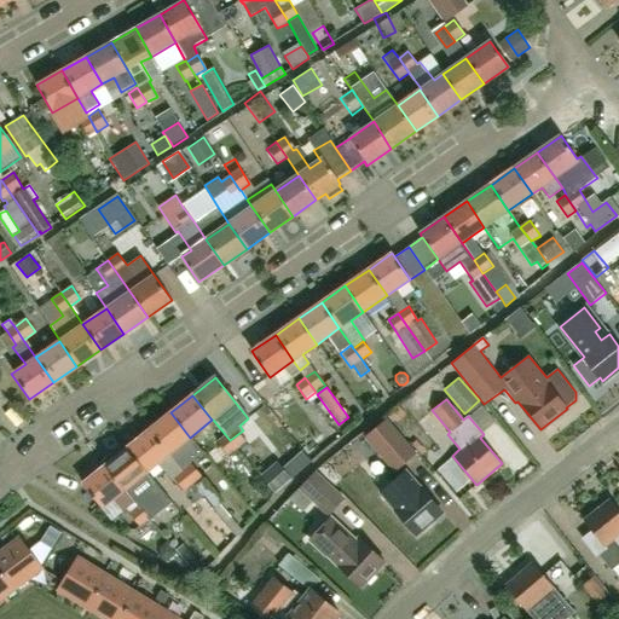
[(190,438),(171,412),(149,431),(168,455),(190,438)]
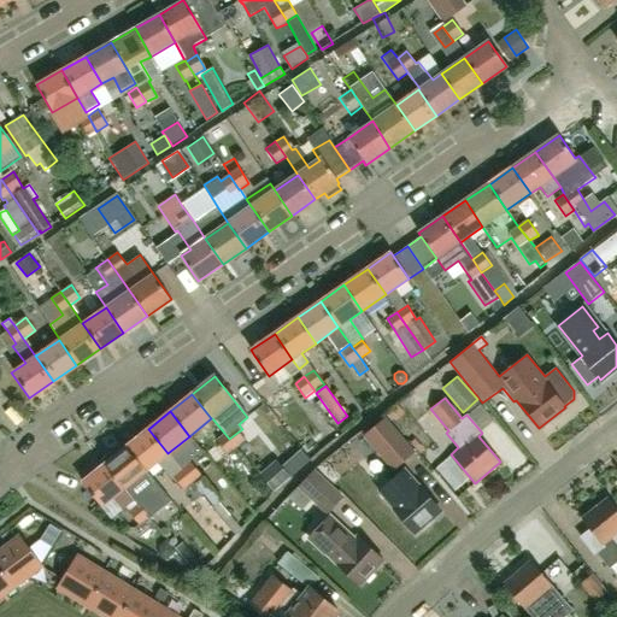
[(363,436),(393,471),(415,452),(385,417),(363,436)]
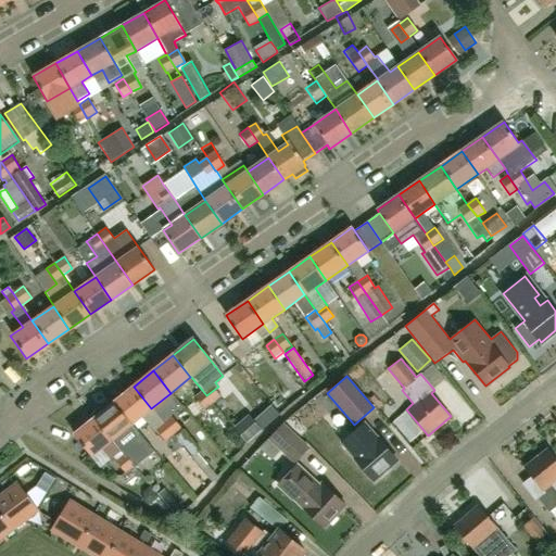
[(134,387),(113,403),(130,425),(151,408),(134,387)]
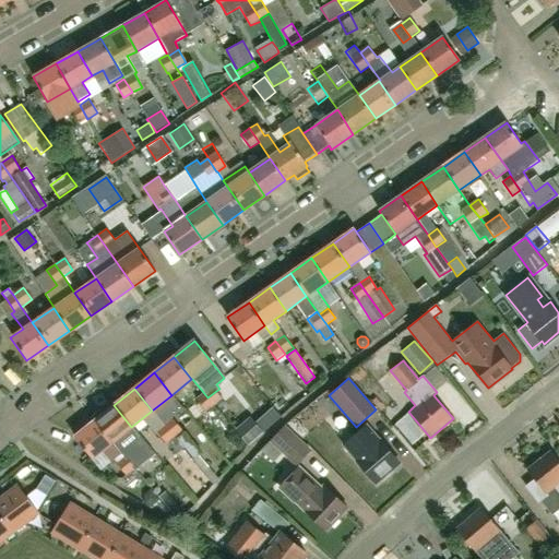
[(216,391),(207,397),(214,405),(223,399),(216,391)]
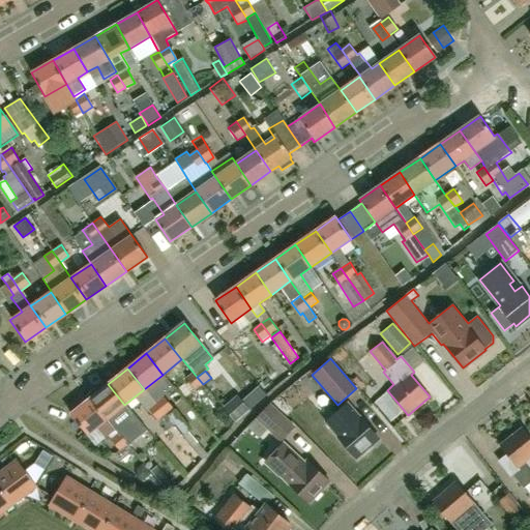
[(203,384),(197,377),(193,372),(193,373),(185,378),(195,390),(203,384)]
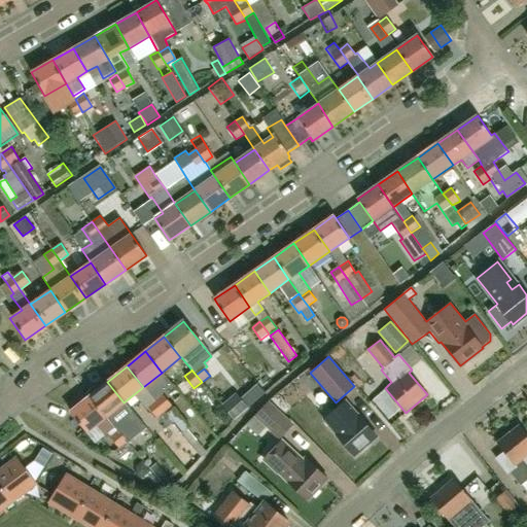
[(265,372),(250,386),(257,393),(272,380),(265,372)]
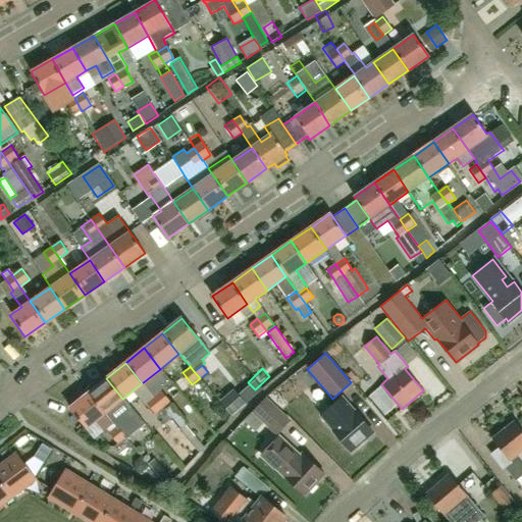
[(106,378),(88,393),(105,412),(122,399),(106,378)]
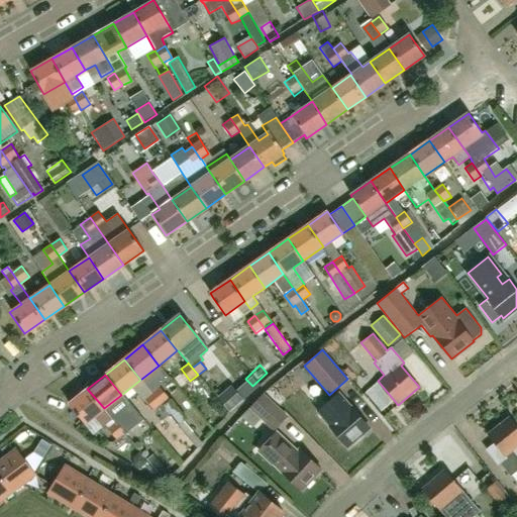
[(381,410),(393,399),(378,381),(366,391),(381,410)]
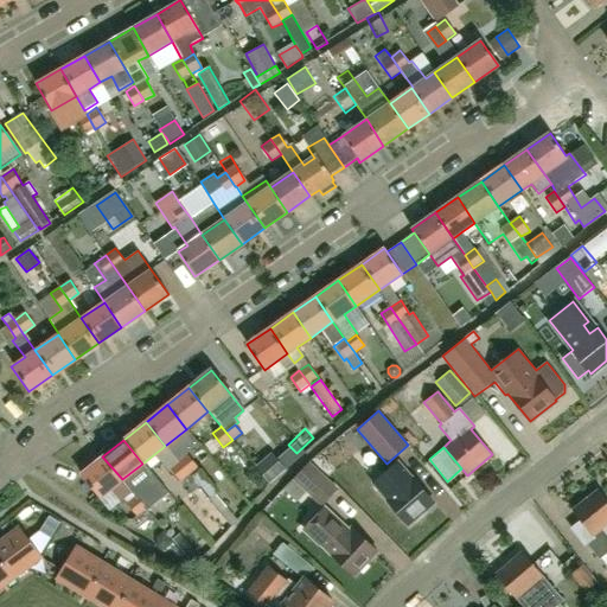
[(218,491),(189,454),(180,461),(191,474),(202,487),(210,498),(218,491)]
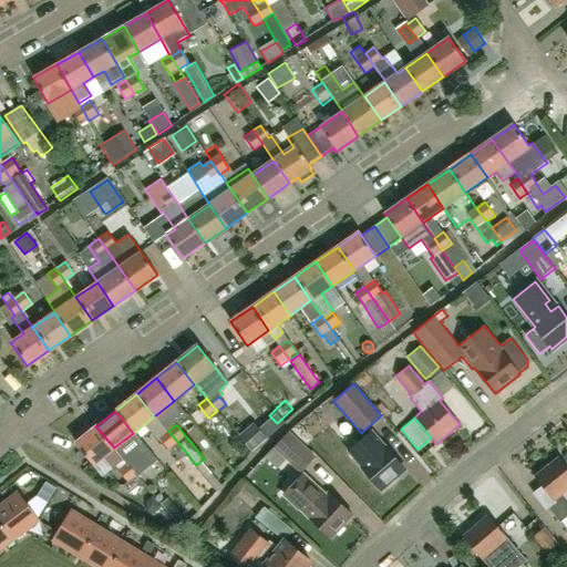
[(114,447),(95,426),(74,443),(92,466),(103,457),(111,466),(122,456),(114,447)]
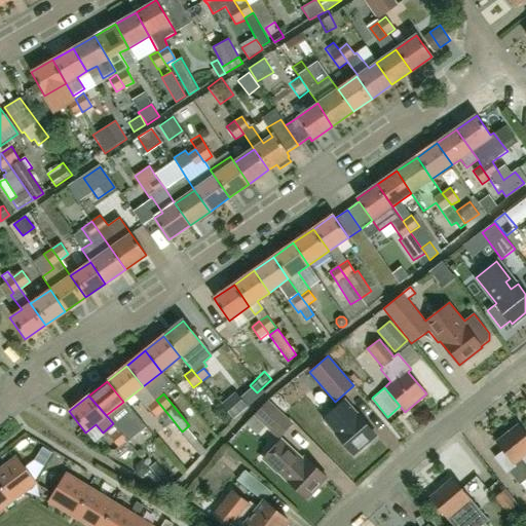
[(234,397),(221,407),(232,420),(245,410),(234,397)]
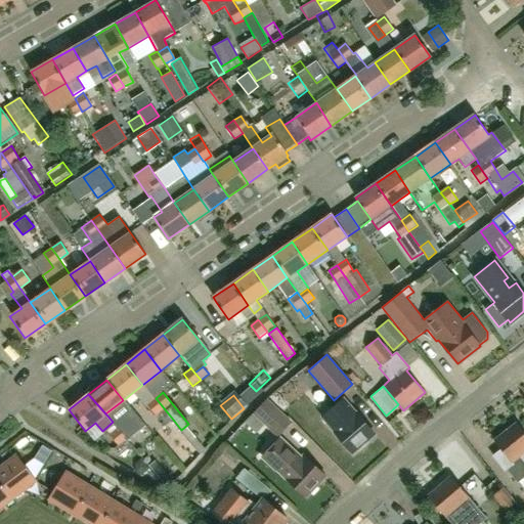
[(165,409),(156,398),(145,405),(165,429),(174,421),(165,409)]
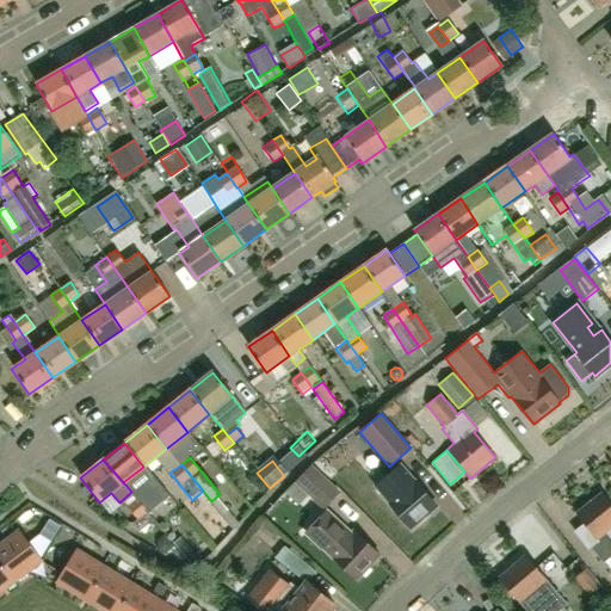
[(426,520),(426,516),(437,506),(412,477),(401,464),(375,487),(387,500),(411,529),(414,526),(419,526),(426,520)]
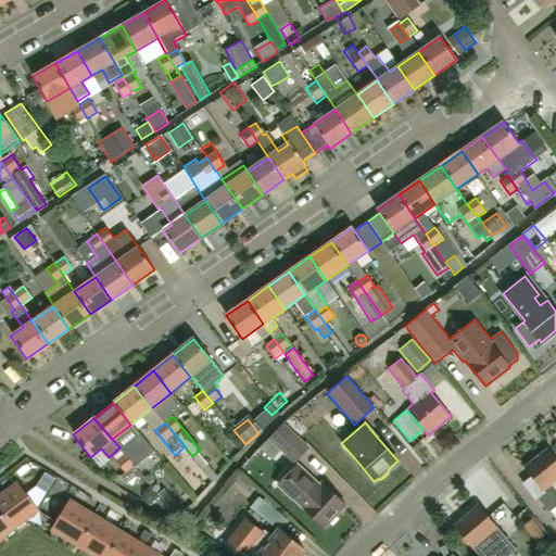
[(268,440),(294,464),(310,449),(283,424),(268,440)]
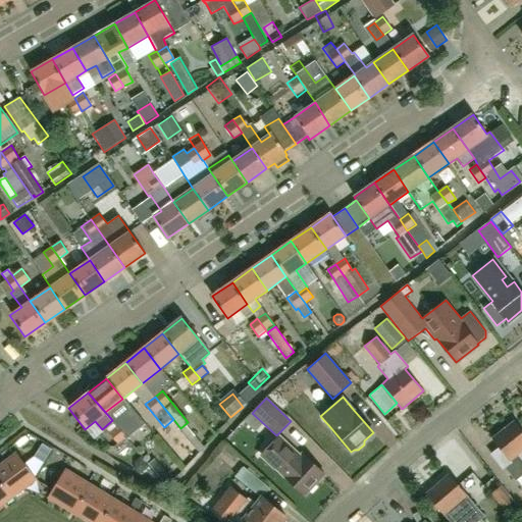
[(153,452),(146,441),(160,433),(150,416),(141,421),(137,415),(119,426),(126,437),(135,432),(149,454),(153,452)]
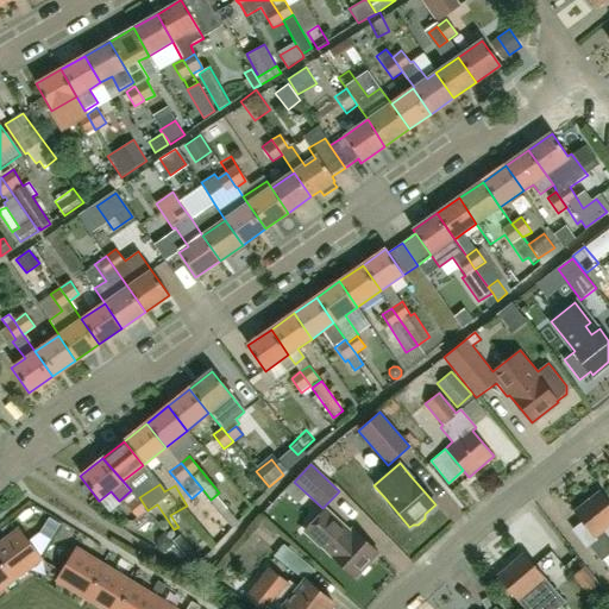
[(608,501),(600,490),(573,512),(582,521),(571,531),(586,550),(590,546),(602,560),(608,554),(608,501)]
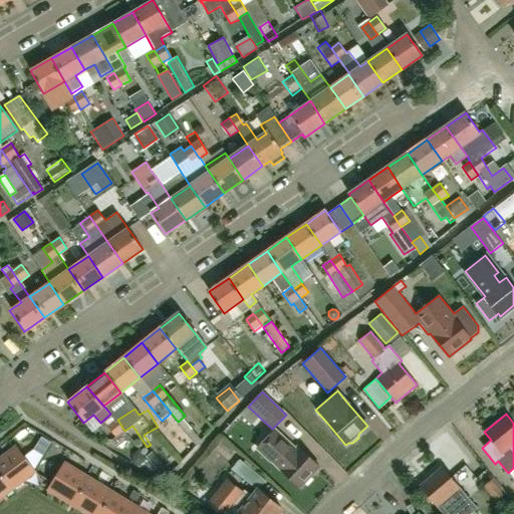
[(130,439),(113,421),(106,427),(115,438),(111,441),(118,448),(130,439)]
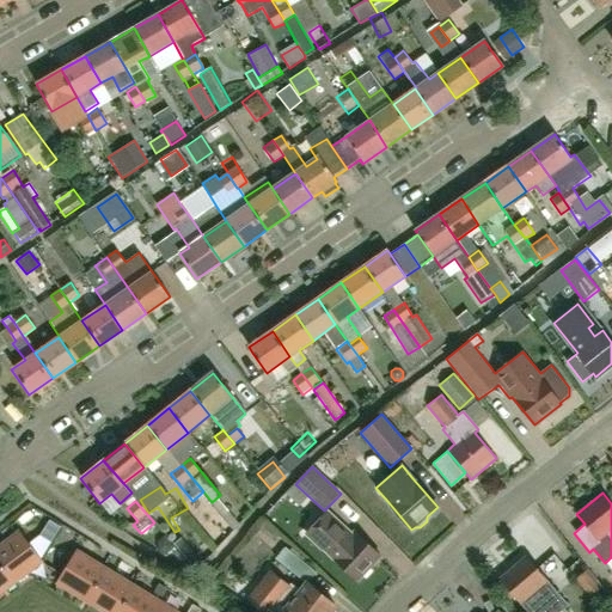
[(328,557),(330,555),(356,580),(379,555),(353,531),(352,532),(326,510),(304,534),(328,557)]
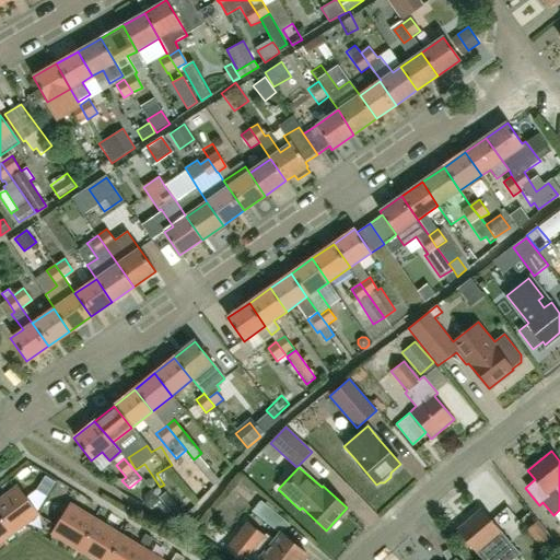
[(45,476),(36,490),(46,497),(55,482),(45,476)]
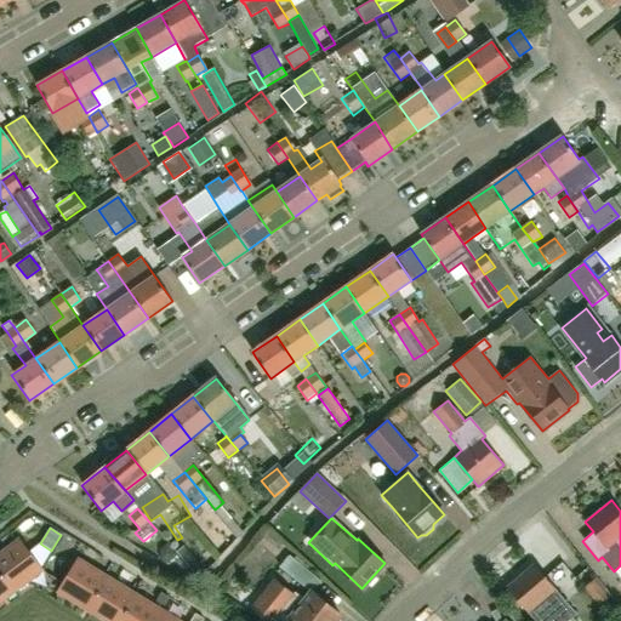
[(0,553),(0,576),(11,592),(40,571),(18,541),(0,553)]
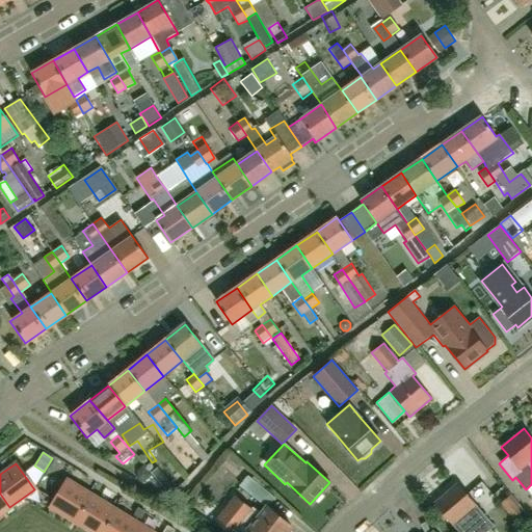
[(255,466),(247,476),(269,491),(277,481),(255,466)]
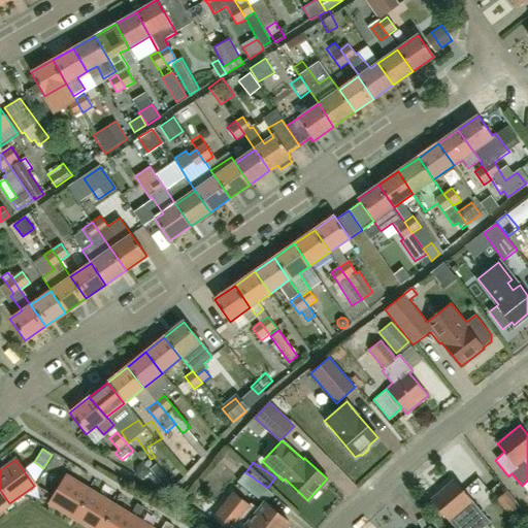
[(138,473),(143,480),(152,473),(143,463),(138,467),(138,473)]
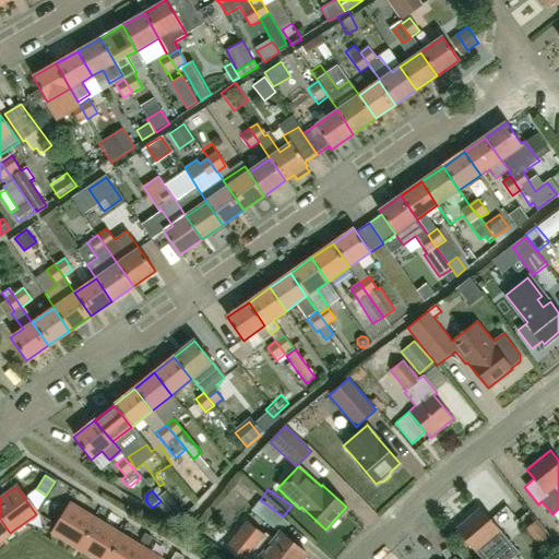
[(262,558),(263,558),(299,558),(305,552),(281,533),(289,523),(260,500),(251,510),(277,532),(273,538),(265,532),(264,534),(246,521),(225,548),(238,558),(262,558)]
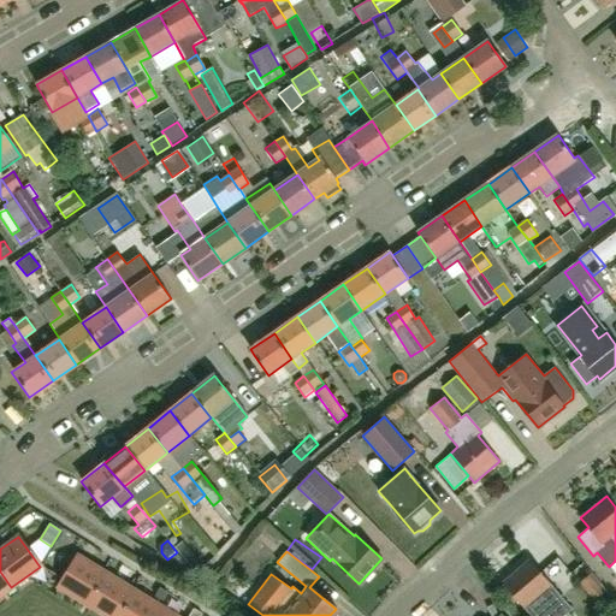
[(86,605),(106,573),(76,555),(57,587),(86,605)]
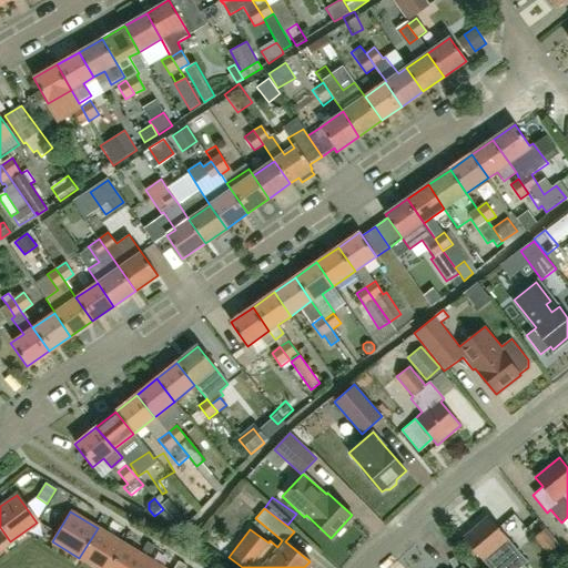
[(509,544),(488,517),(465,536),(490,567),(518,567),(526,561),(509,544)]
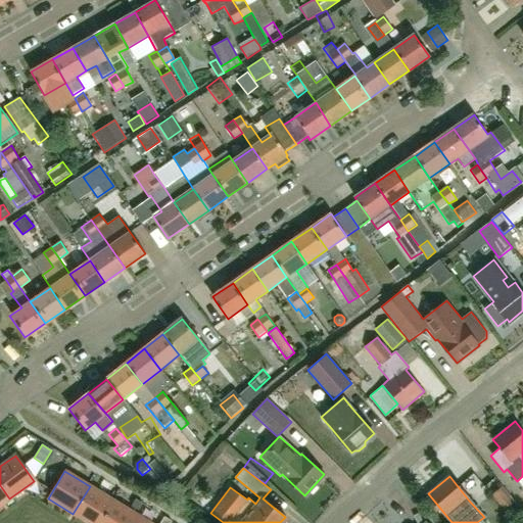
[(0,505),(9,498),(0,485),(0,505)]
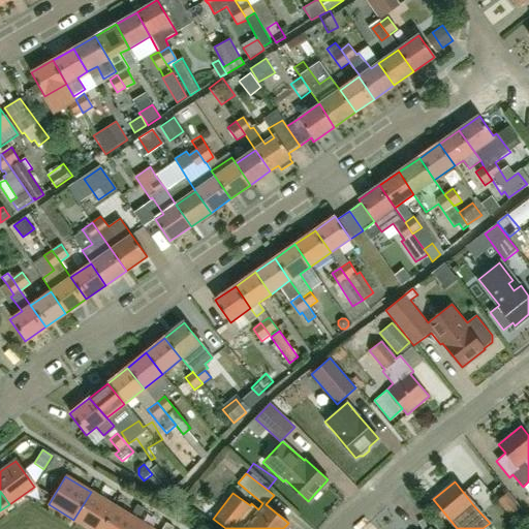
[(91,492),(73,520),(88,528),(101,528),(116,507),(91,492)]
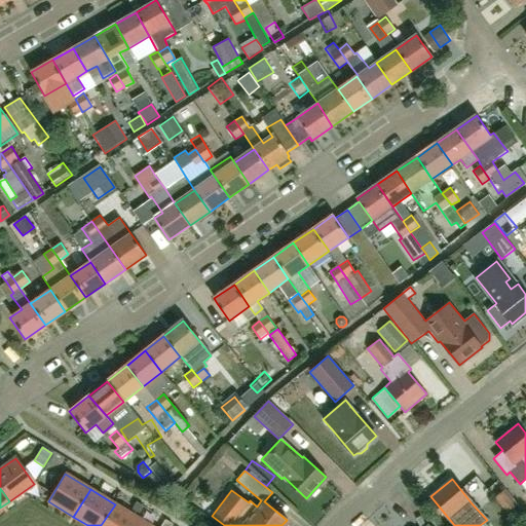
[(495,498),(509,514),(518,506),(504,490),(495,498)]
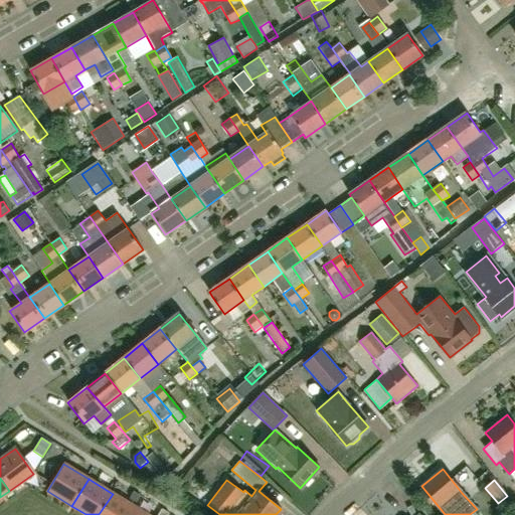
[(142,497),(134,491),(129,499),(138,504),(142,497)]
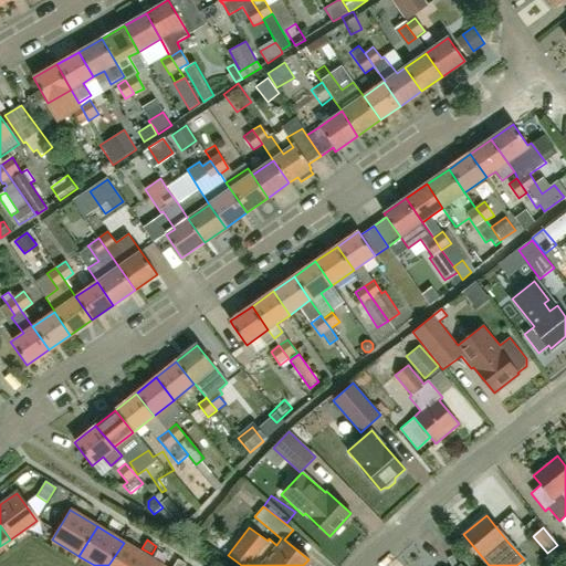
[(124,543),(108,565),(145,565),(150,558),(124,543)]
